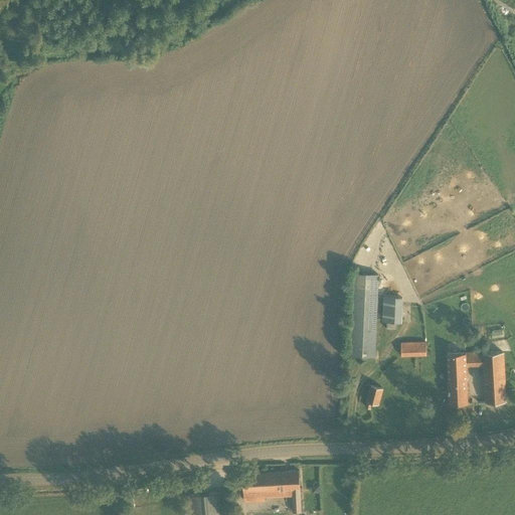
[(375,356),(378,274),(354,273),(350,355),(375,356)]
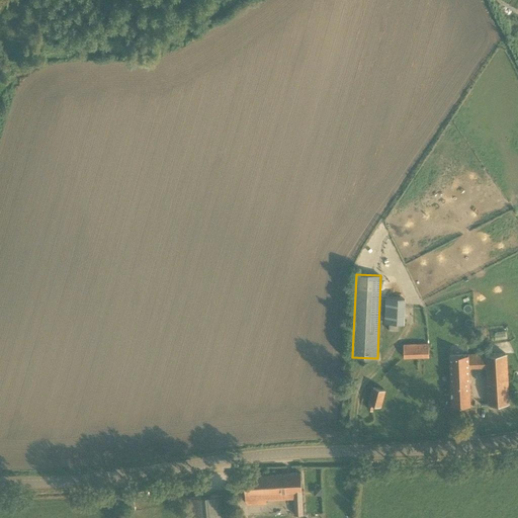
[(400,331),(400,324),(404,325),(406,299),(385,298),(384,323),(390,324),(389,330),(400,331)]
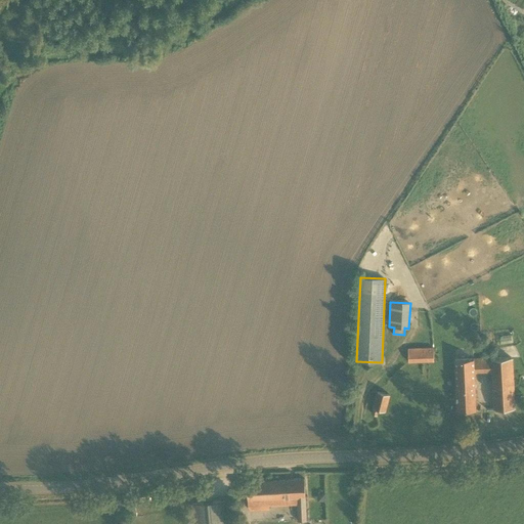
[(433,347),(427,347),(407,348),(408,362),(434,360),(433,347)]
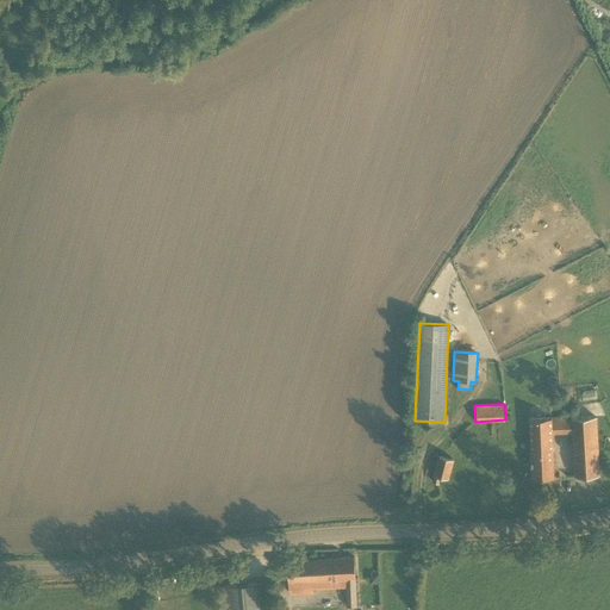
[(598,475),(596,416),(572,417),(573,429),(574,462),(567,464),(568,477),(598,475)]
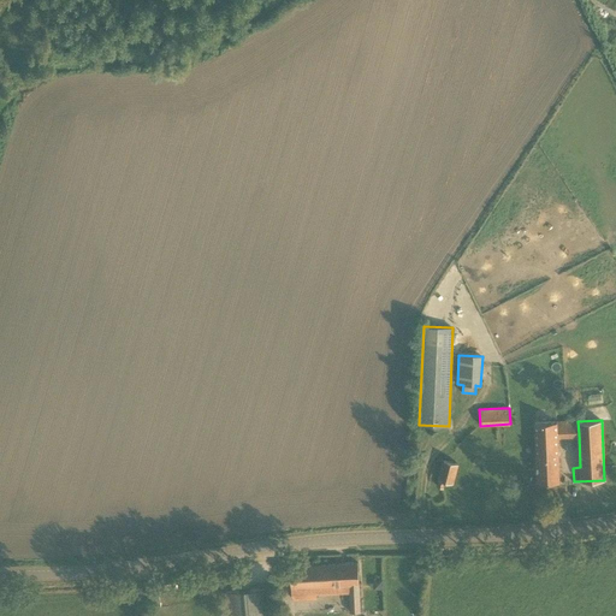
[(557,421),(535,422),(538,483),(560,481),(557,421)]
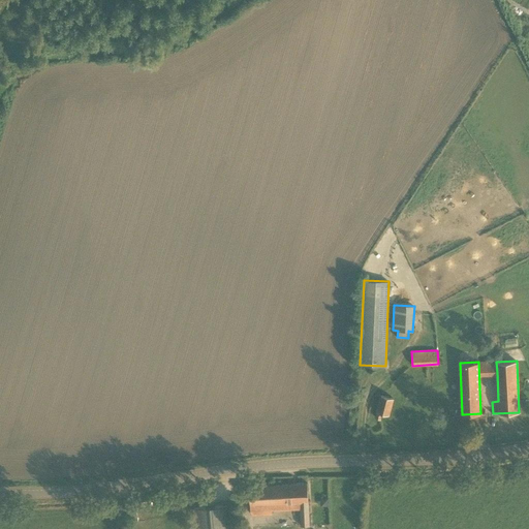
[(389,414),(393,399),(381,397),(377,412),(389,414)]
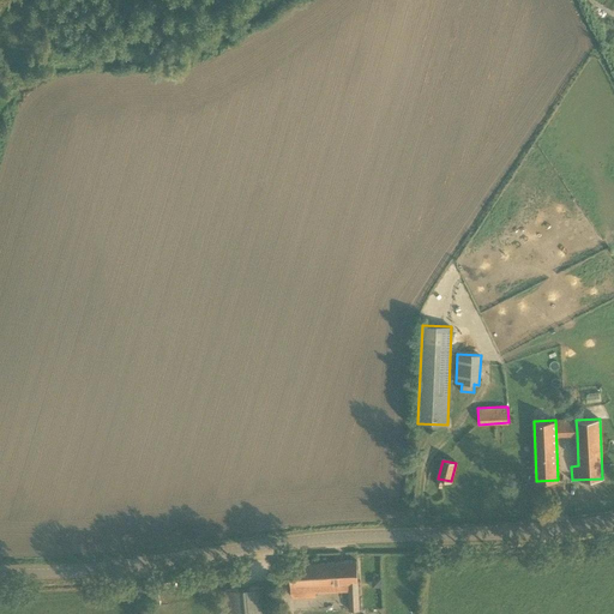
[(359,611),(357,560),(288,564),(290,597),(311,596),(311,585),(349,583),(350,612),(359,611)]
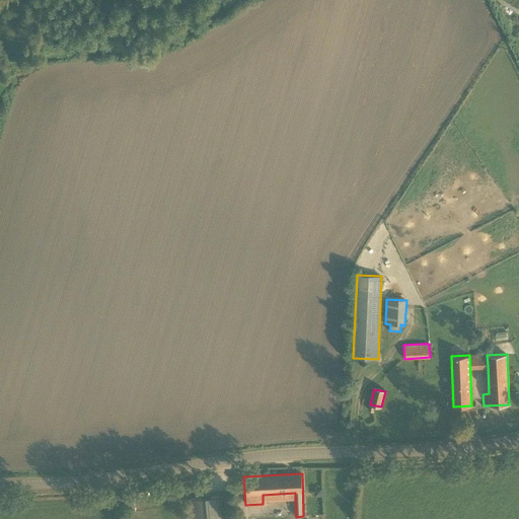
[(225,518),(224,505),(223,495),(190,498),(192,518),(225,518)]
